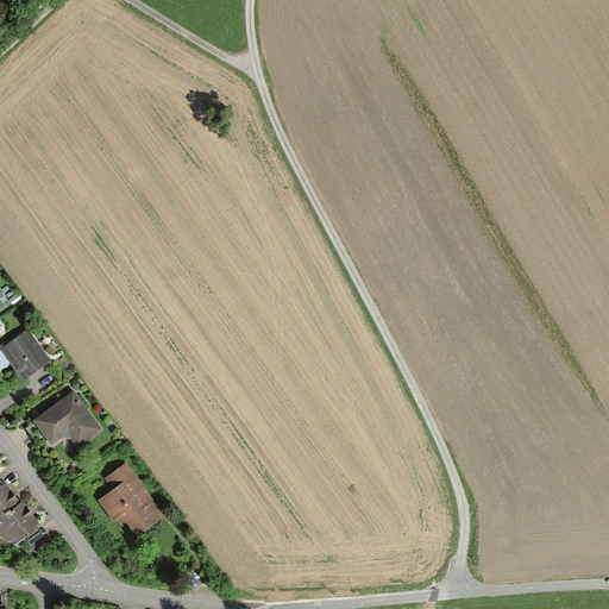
[(25,308),(19,313),(26,324),(33,319),(25,308)]
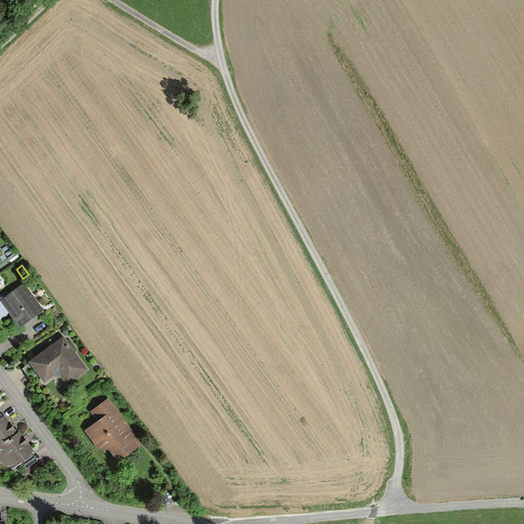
[(44,311),(25,286),(1,302),(19,329),(34,318),(44,311)]
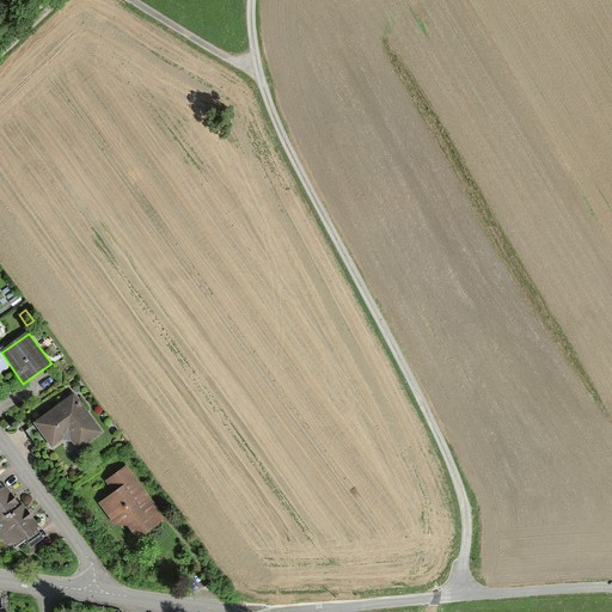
[(104,433),(75,393),(32,424),(51,450),(63,441),(72,444),(78,452),(104,433)]
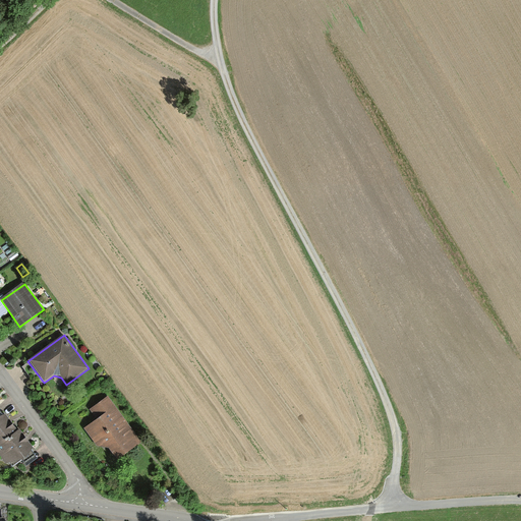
[(117,461),(140,443),(108,398),(90,411),(97,420),(84,429),(98,447),(109,450),(117,461)]
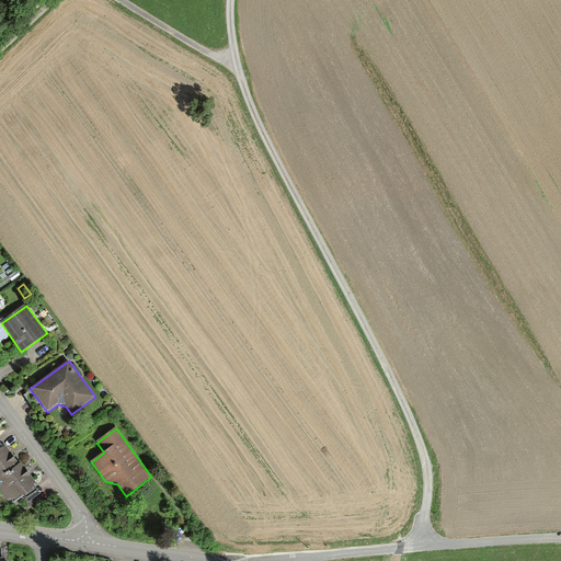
[(27,497),(36,484),(30,473),(21,462),(19,465),(11,454),(6,447),(4,448),(0,442),(0,491),(7,501),(27,497)]
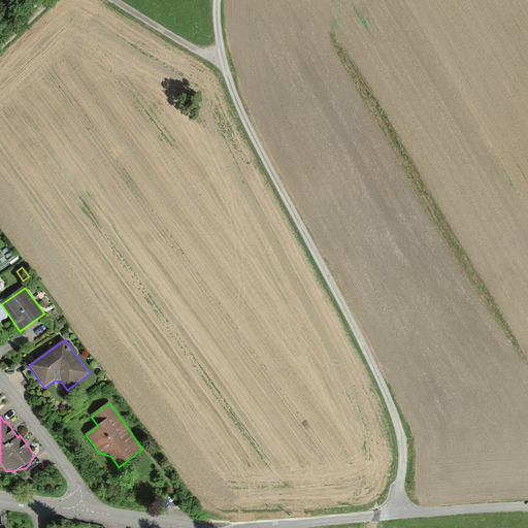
All buildings are outlined.
